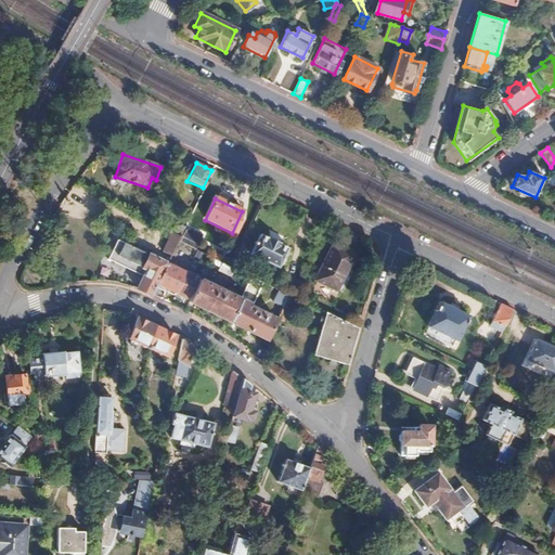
[(195,250),(202,236),(186,229),(180,244),(195,250)]
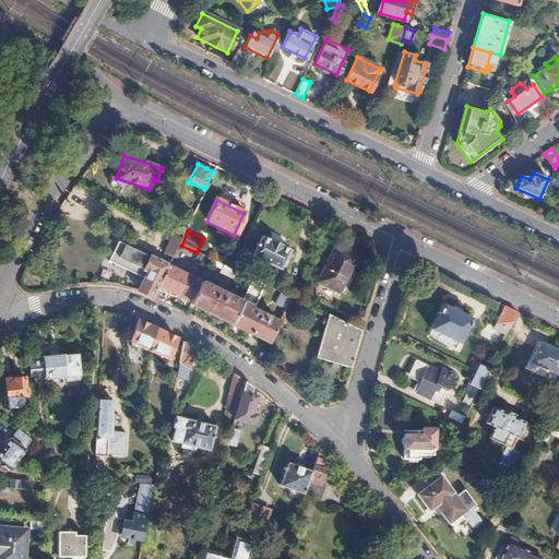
[(171,260),(180,240),(173,236),(169,241),(163,256),(171,260)]
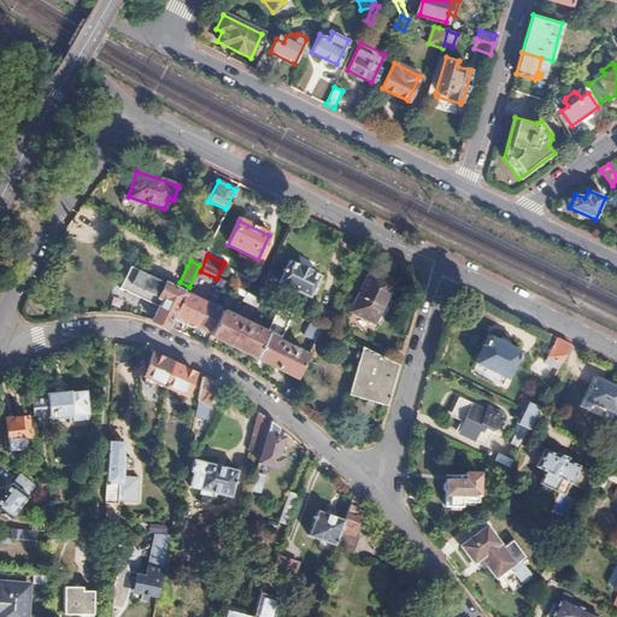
[(278,285),(309,299),(319,276),(289,262),(278,285)]
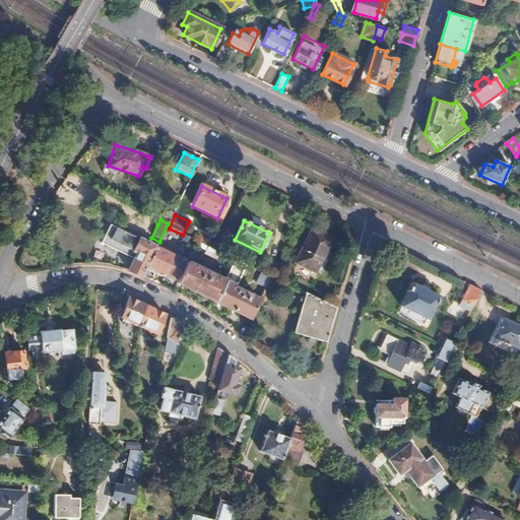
[(144,268),(154,248),(110,226),(104,241),(133,255),(124,271),(139,279),(144,268)]
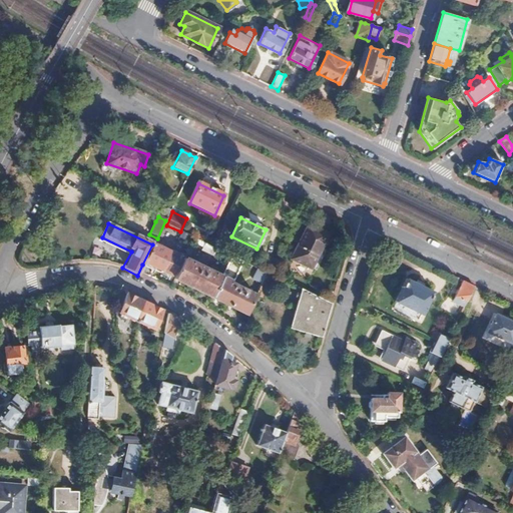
[(307,225),(292,259),(311,268),(326,234),(307,225)]
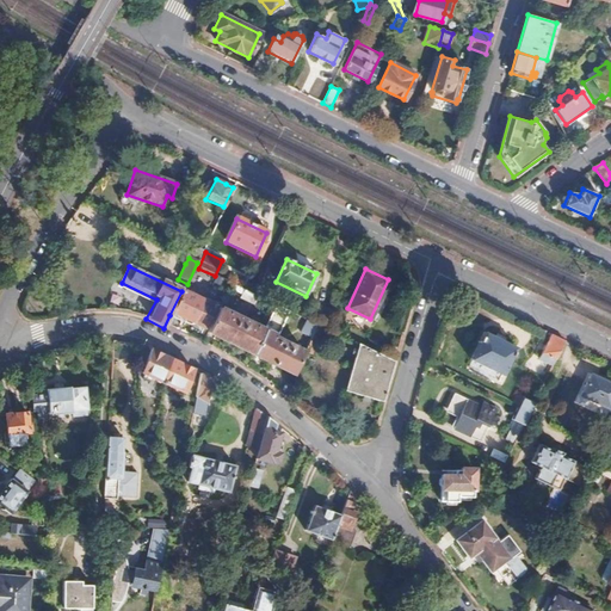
[(193,325),(204,303),(181,291),(170,315),(184,320),(184,325),(189,327),(193,325)]
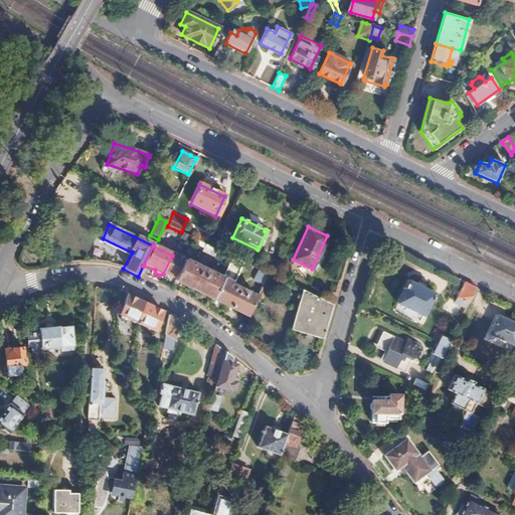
[(173,278),(181,260),(172,255),(163,274),(173,278)]
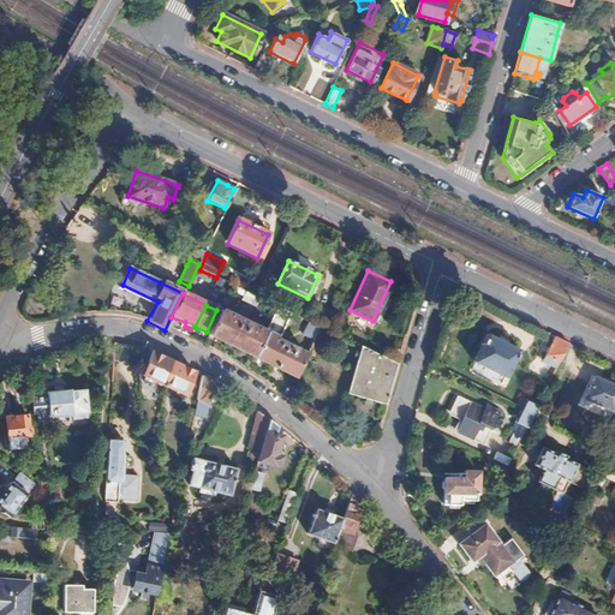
[(268,330),(224,309),(212,334),(256,356),(268,330)]
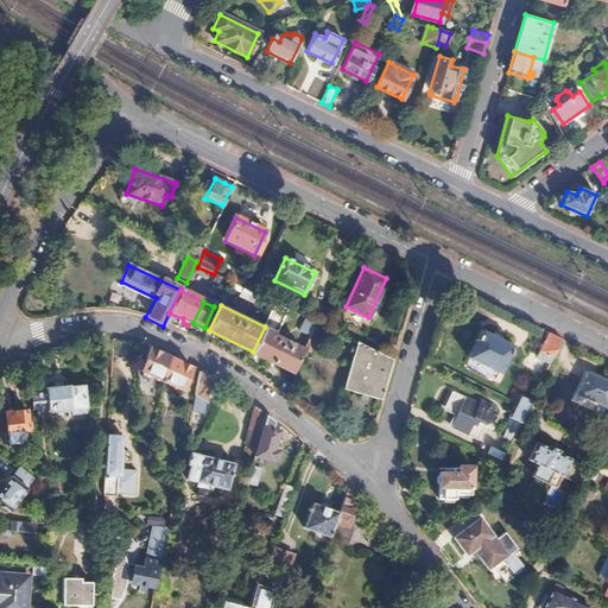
[(305,344),(278,333),(287,311),(274,305),(265,327),(253,352),(293,369),(303,349),(305,344)]
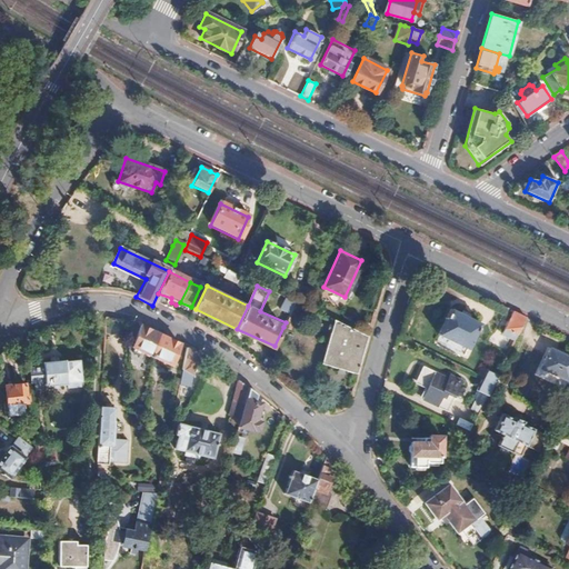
[(418,309),(423,298),(410,292),(408,297),(406,303),(418,309)]
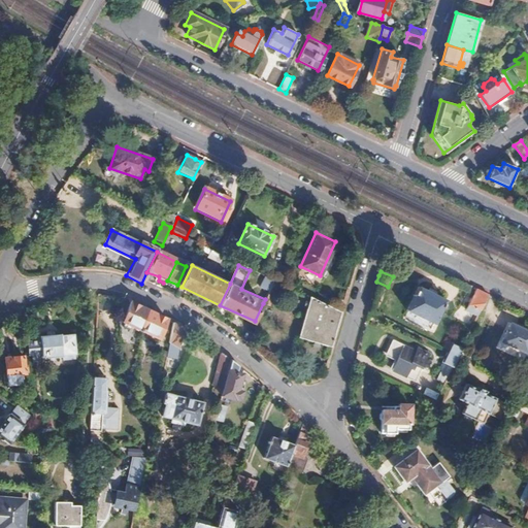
[(272,299),(279,285),(273,281),(266,296),(272,299)]
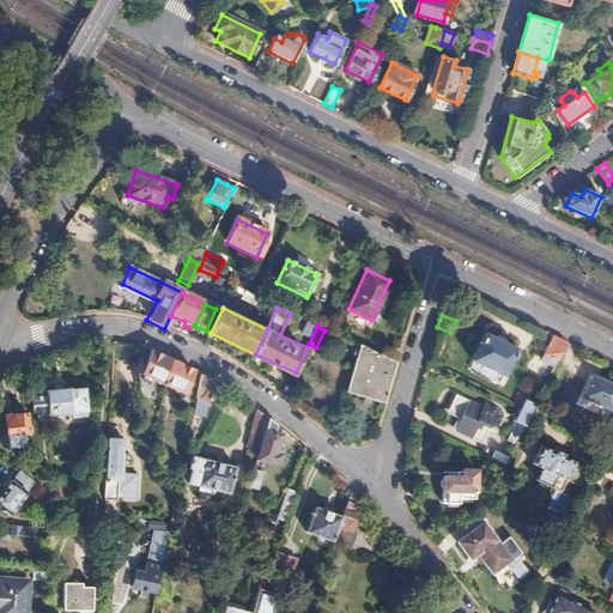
[(511,381),(525,354),(485,334),(472,362),(511,381)]
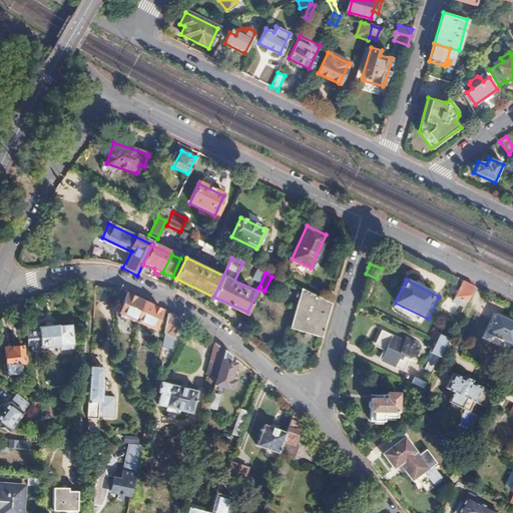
[(465,303),(473,287),(463,282),(452,303),(463,308),(465,303)]
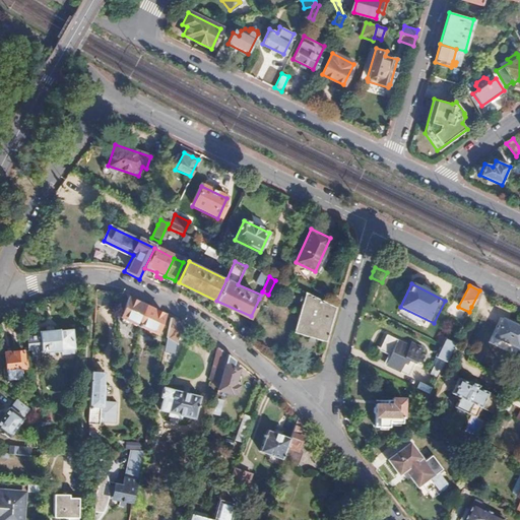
[(265,302),(268,295),(262,291),(261,295),(259,299),(265,302)]
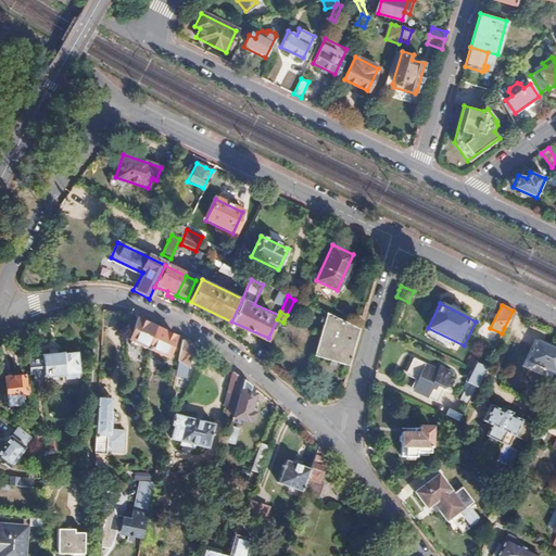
[(349,363),(358,329),(346,324),(325,315),(313,355),(348,366),(349,363)]
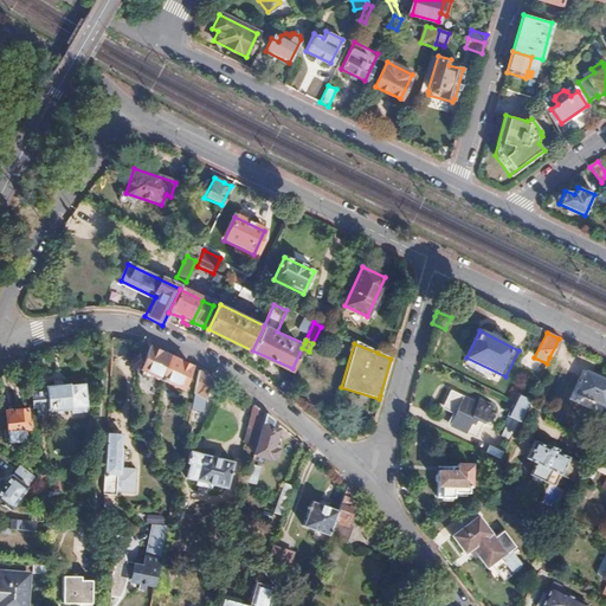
[(163,375),(172,356),(156,349),(149,347),(140,371),(161,380),(163,375)]
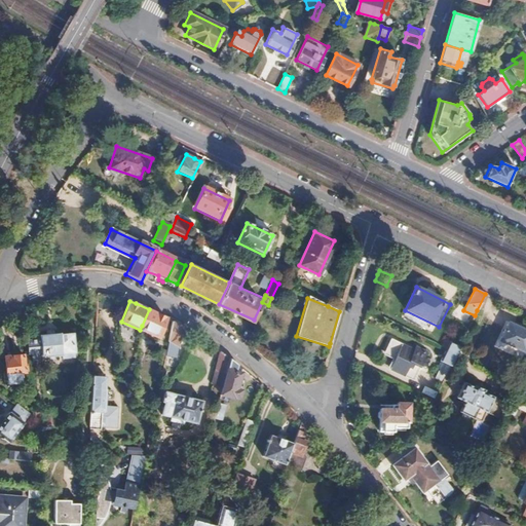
[(158,338),(166,317),(161,314),(149,309),(142,326),(140,330),(158,338)]
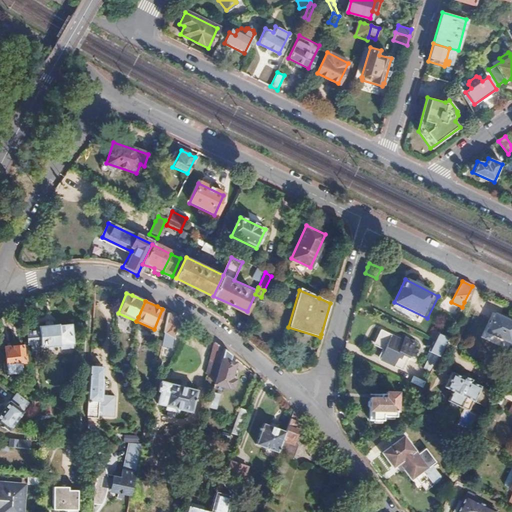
[(171,345),(177,318),(170,313),(168,313),(166,323),(162,343),(171,345)]
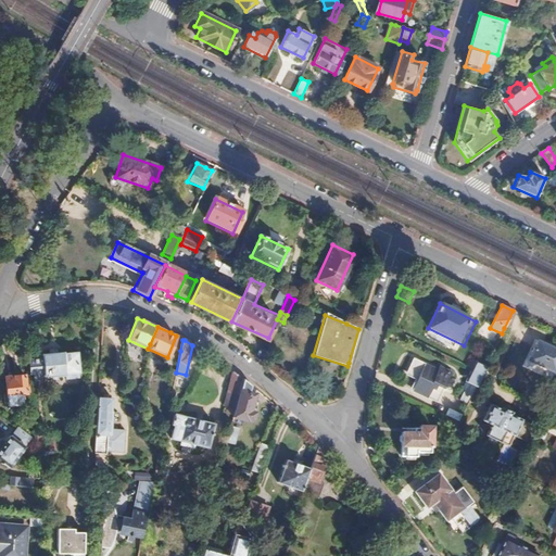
[(555,350),(539,341),(529,361),(555,374),(555,371),(555,350)]
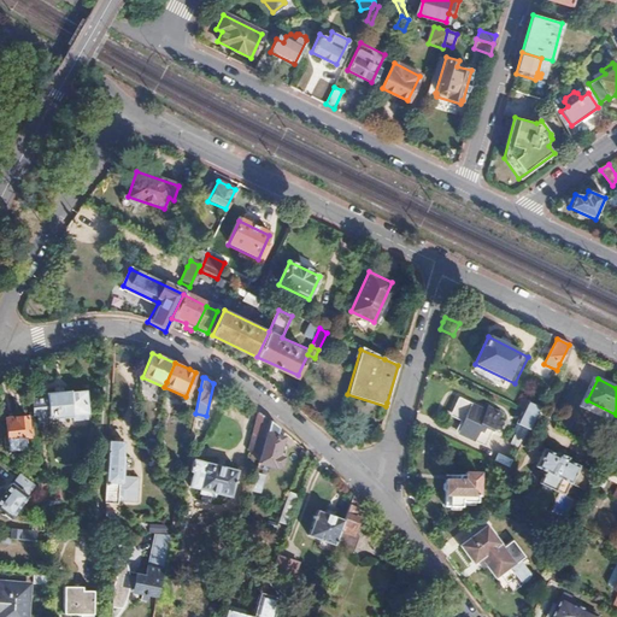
[(298,406),(307,386),(299,381),(289,399),(295,404),(298,406)]
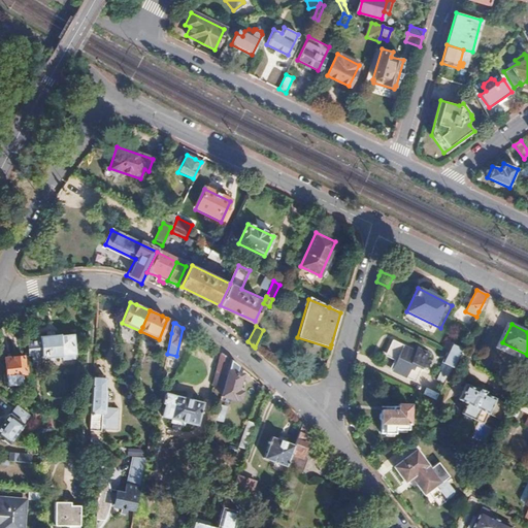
[(75,355),(73,334),(71,335),(71,330),(60,331),(60,334),(39,335),(40,339),(27,340),(28,355),(41,354),(41,357),(75,355)]
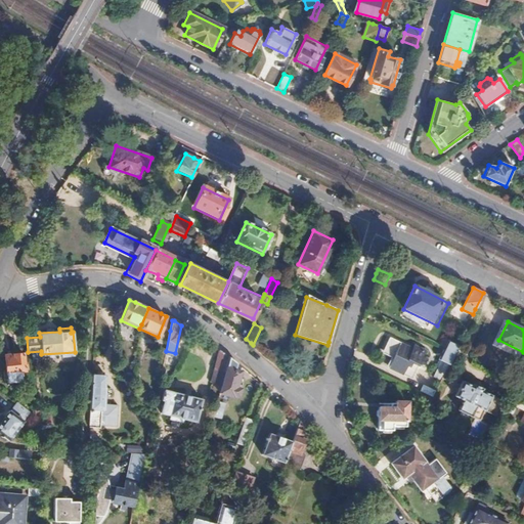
[(457,346),(445,340),(441,348),(443,348),(453,353),(457,346)]
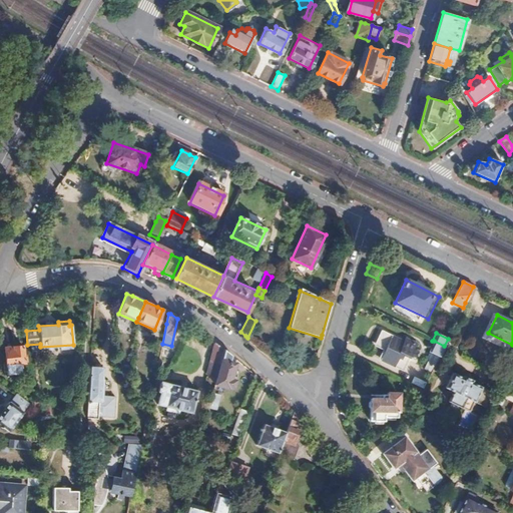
[(381,360),(401,370),(406,362),(412,365),(418,352),(420,353),(422,348),(405,340),(404,344),(391,337),(390,338),(381,334),(375,346),(385,351),(381,360)]
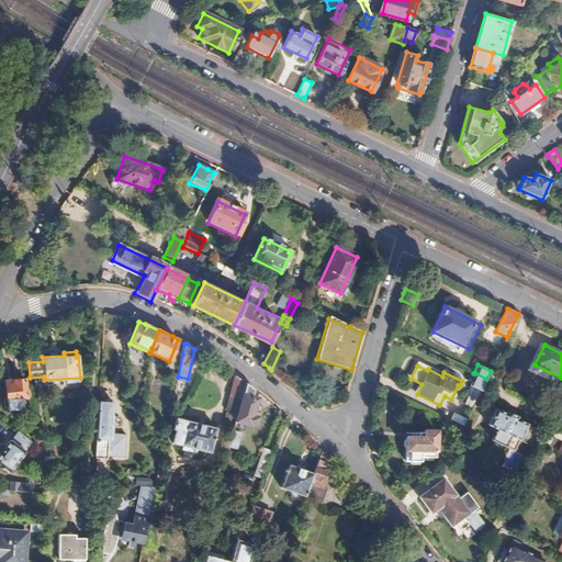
[(471,409),(483,386),(486,379),(475,373),(469,388),(470,389),(467,396),(469,397),(464,406),(471,409)]
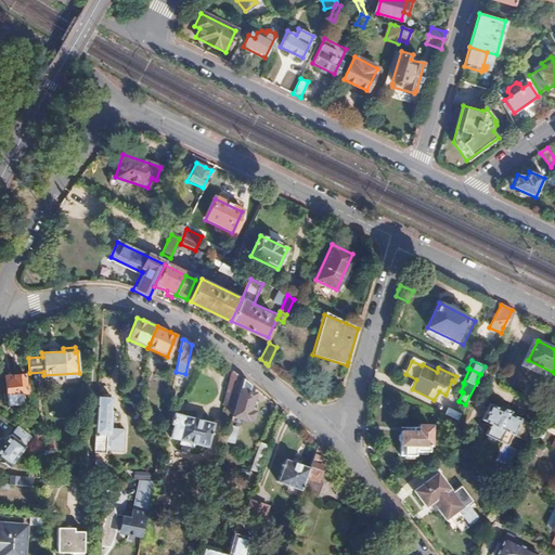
[(233,412),(243,378),(240,376),(232,371),(227,390),(229,390),(224,405),(230,407),(230,411),(233,412)]
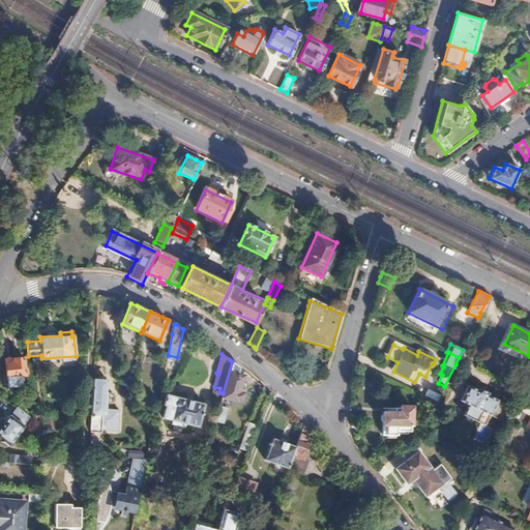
[(21,374),(26,374),(26,367),(24,367),(23,357),(5,358),(5,360),(1,360),(2,369),(6,369),(7,385),(22,384),(21,374)]
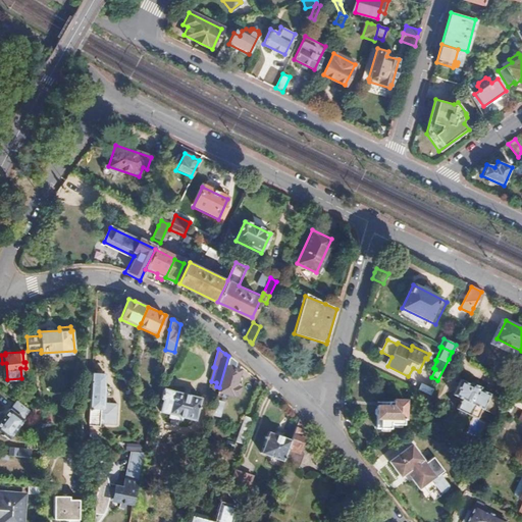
[(385,364),(389,358),(381,352),(377,358),(385,364)]
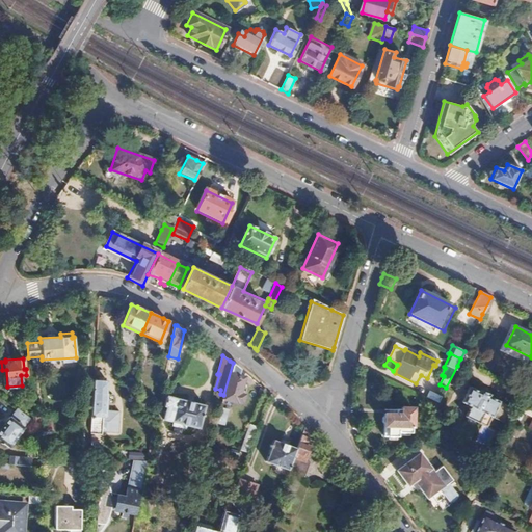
[(240,393),(244,376),(239,375),(240,369),(238,367),(233,363),(223,395),(222,399),(237,403),(238,401),(242,402),(244,394),(240,393)]
